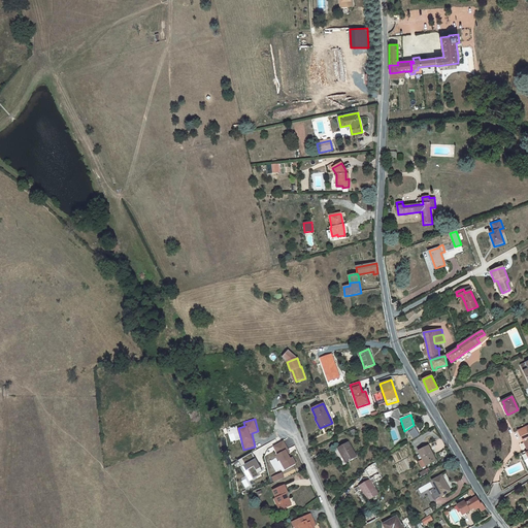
[(361,442),(366,440),(361,424),(355,425),(359,435),(361,442)]
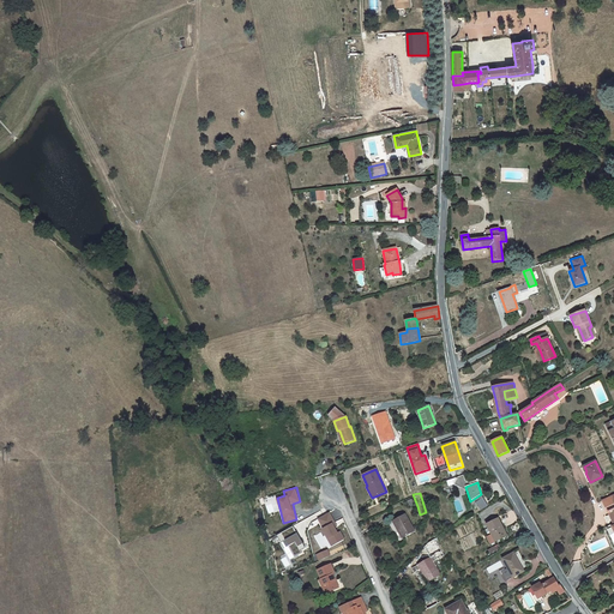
[(613,495),(603,501),(613,524),(613,525),(612,527),(613,531),(613,495)]
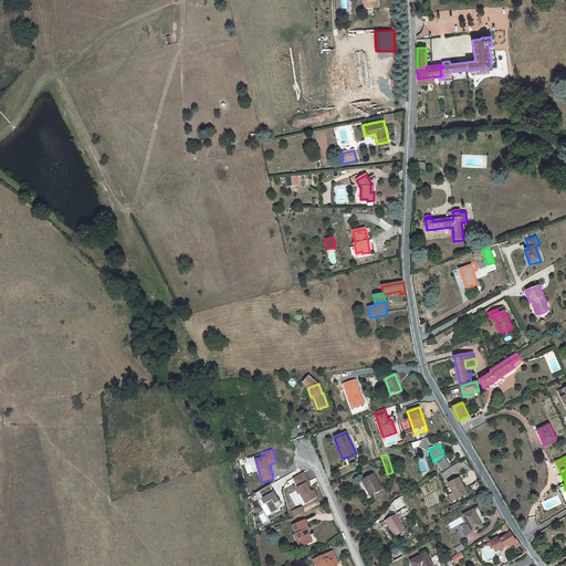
[(304,472),(292,478),(304,503),(318,498),(315,491),(312,492),(307,482),(308,482),(304,472)]
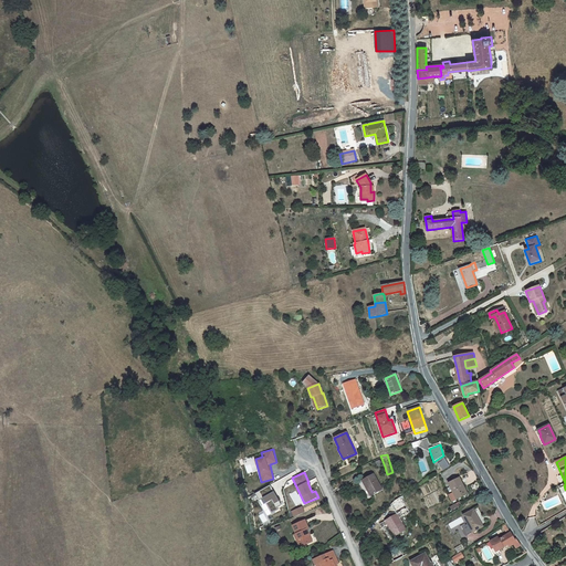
[(381,490),(373,474),(363,481),(371,496),(381,490)]
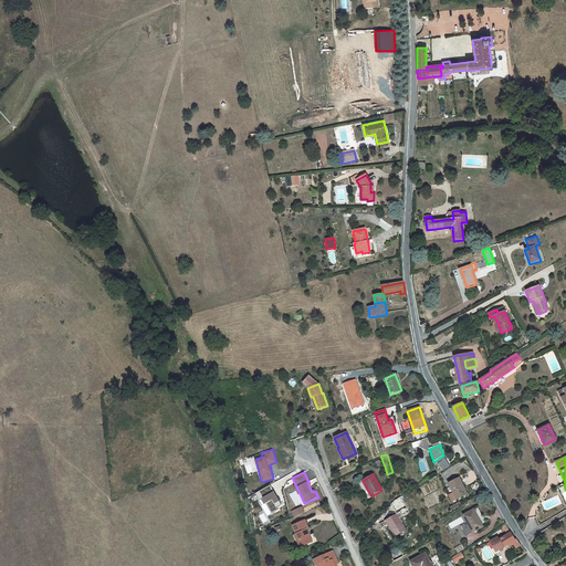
[(459,479),(449,483),(453,493),(449,495),(452,502),(463,496),(467,494),(468,494),(464,488),(463,489),(459,479)]
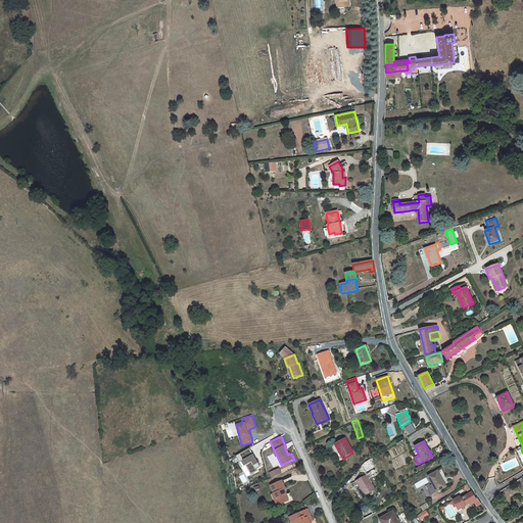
[(244,472),(248,470),(250,474),(257,471),(256,469),(259,467),(250,448),(236,455),(244,472)]
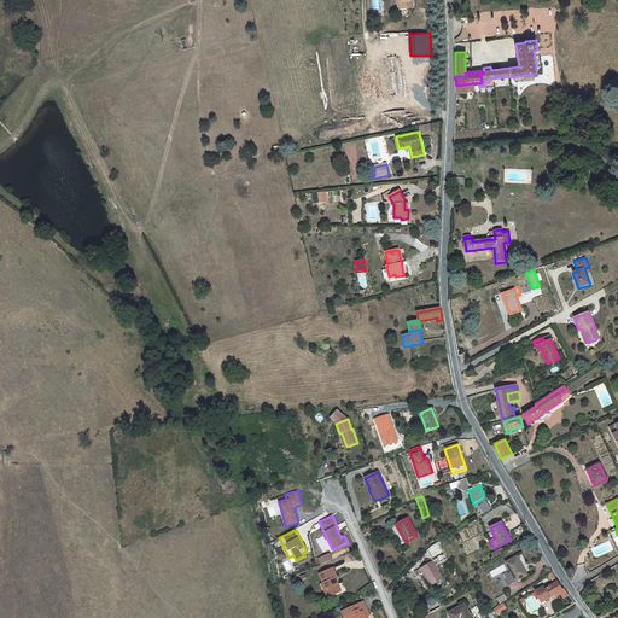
[(526,575),(517,558),(506,564),(517,581),(526,575)]
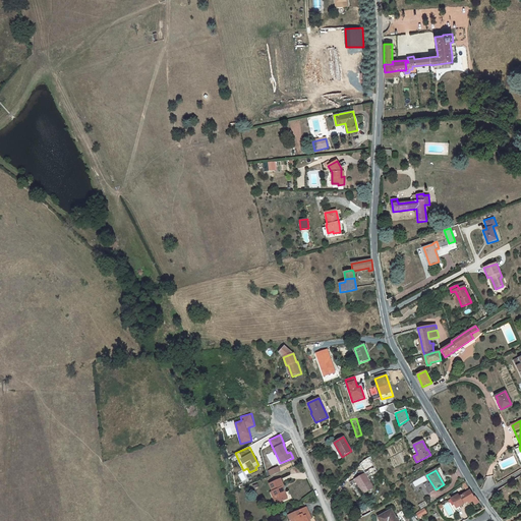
[(363,494),(373,487),(367,477),(369,475),(367,472),(365,473),(355,479),(350,482),(352,485),(357,483),(363,494)]
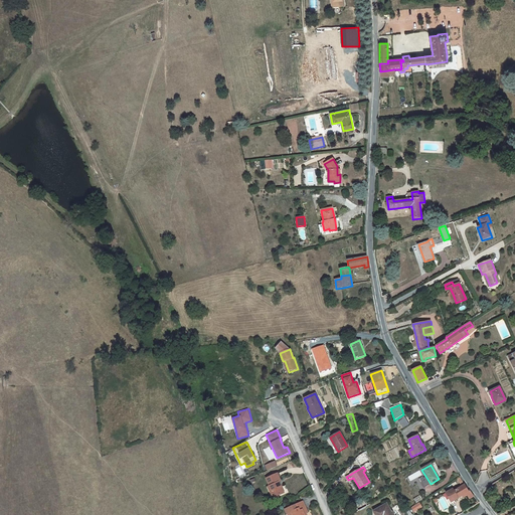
[(279,482),(281,481),(277,474),(266,479),(270,486),(272,491),(270,492),(272,497),(277,494),(278,496),(284,493),(282,487),(281,487),(279,482)]
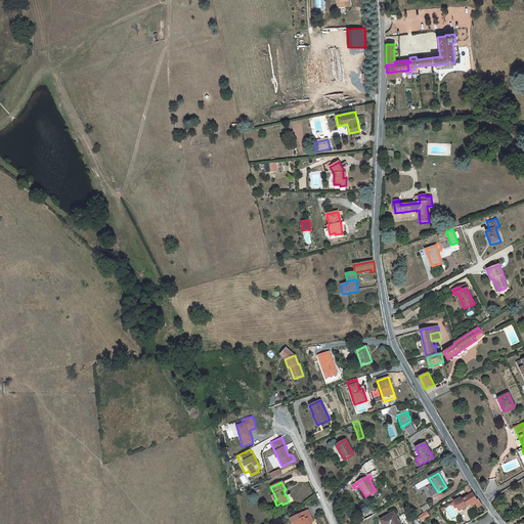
[(478,508),(482,505),(478,499),(477,500),(473,493),(469,486),(465,488),(470,495),(462,499),(461,497),(453,501),(456,508),(459,512),(463,510),(471,505),(474,503),(476,505),(478,508)]
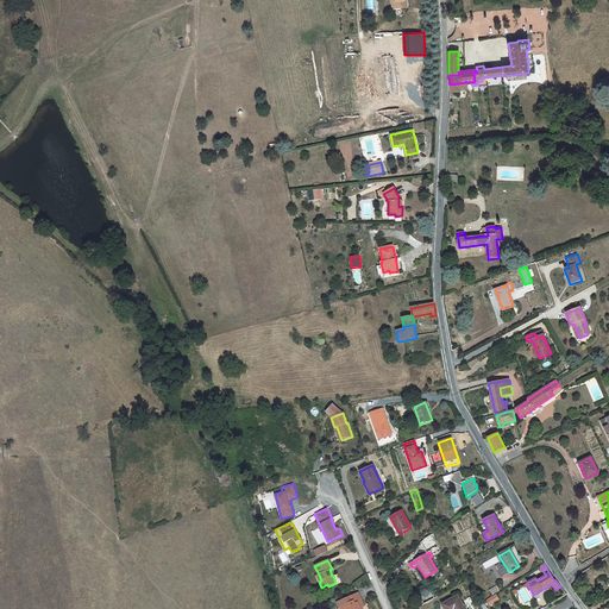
[(362,607),(364,606),(358,594),(337,603),(339,608),(344,606),(345,608),(359,608),(362,607)]
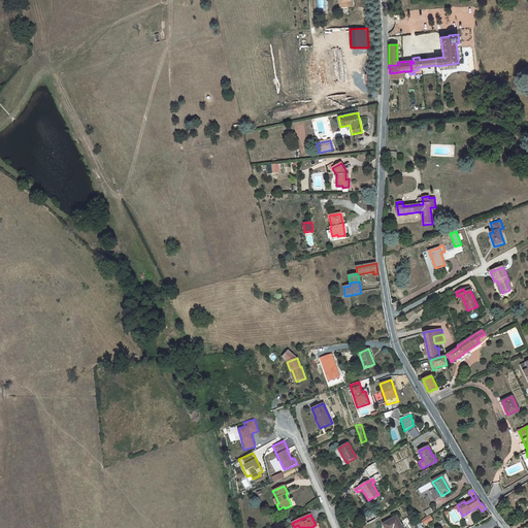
[(432,520),(430,516),(422,521),(425,525),(432,520)]
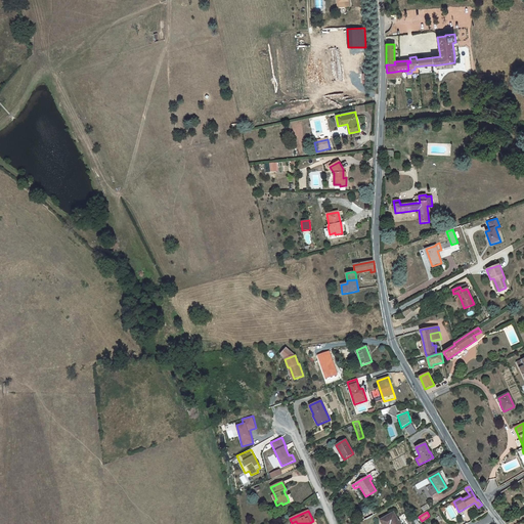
[(399,522),(393,513),(390,515),(380,520),(382,523),(398,523),(399,522)]
